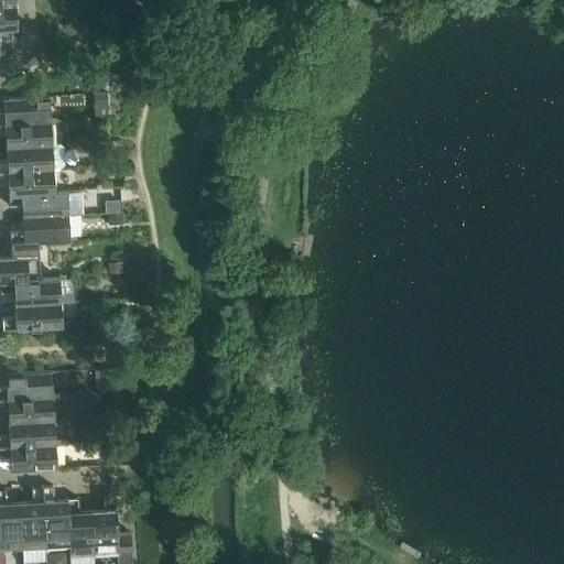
[(14,4),(0,6),(0,29),(11,29),(17,29),(14,4)]
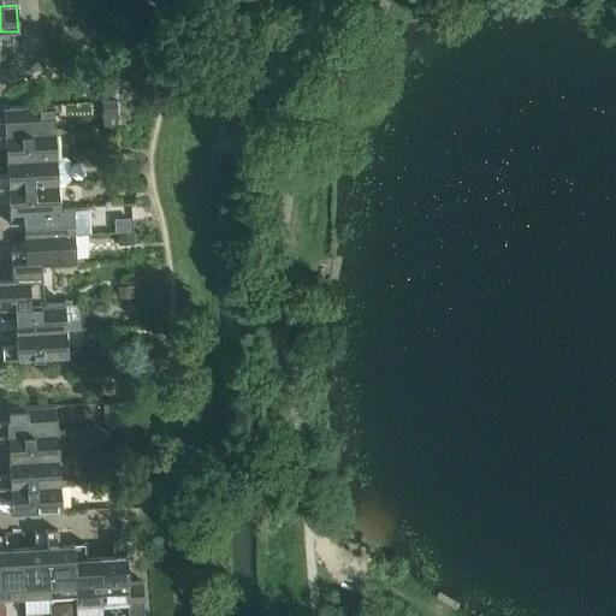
[(0,31),(0,43),(13,43),(12,31),(0,31)]
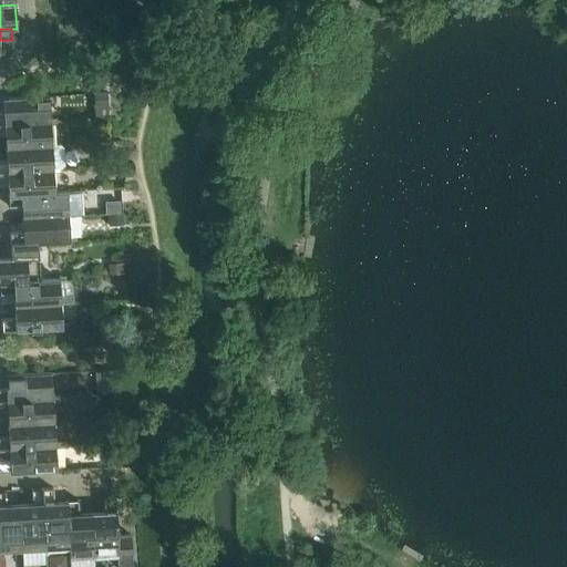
[(106,94),(94,94),(95,110),(106,110),(106,94)]
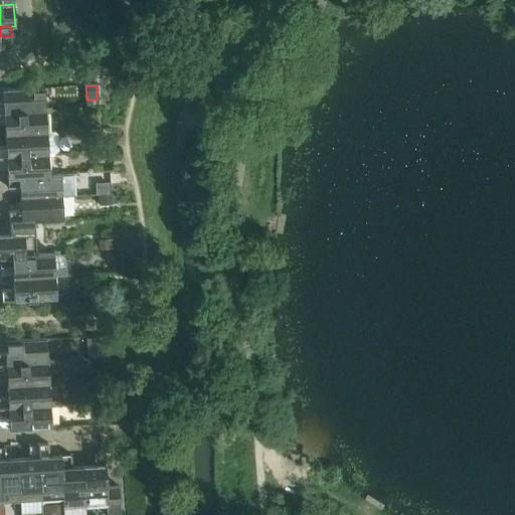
[(0,103),(0,113),(52,111),(51,108),(45,109),(44,89),(2,91),(3,103),(0,103)]
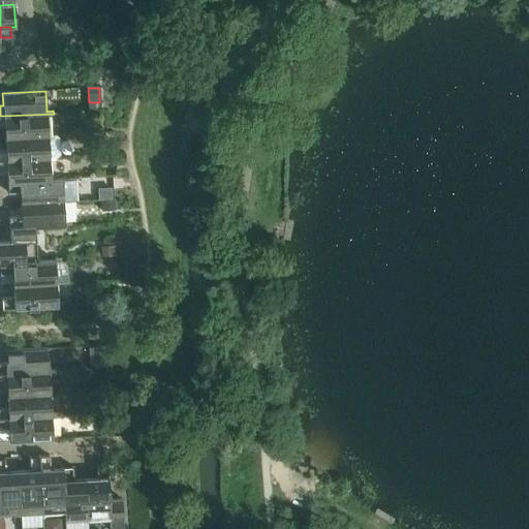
[(54,114),(0,116),(0,126),(4,126),(4,138),(49,136),(48,116),(54,116),(54,114)]
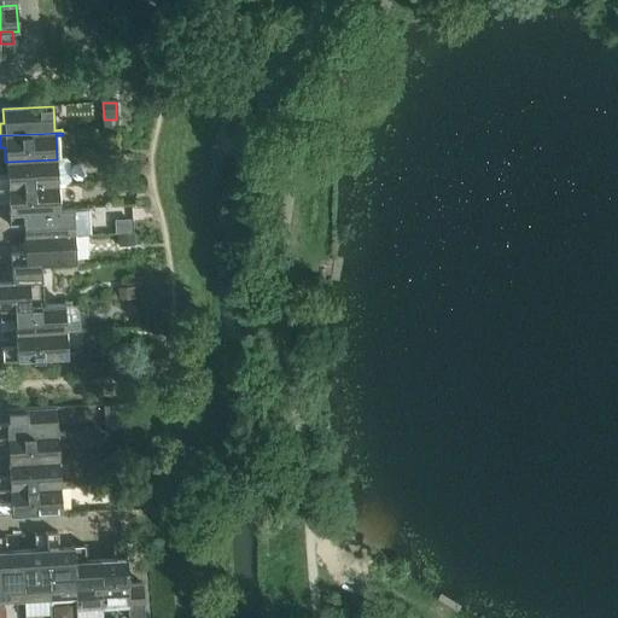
[(6,176),(0,175),(0,187),(65,185),(66,185),(70,180),(69,162),(65,159),(57,159),(5,162),(6,176)]
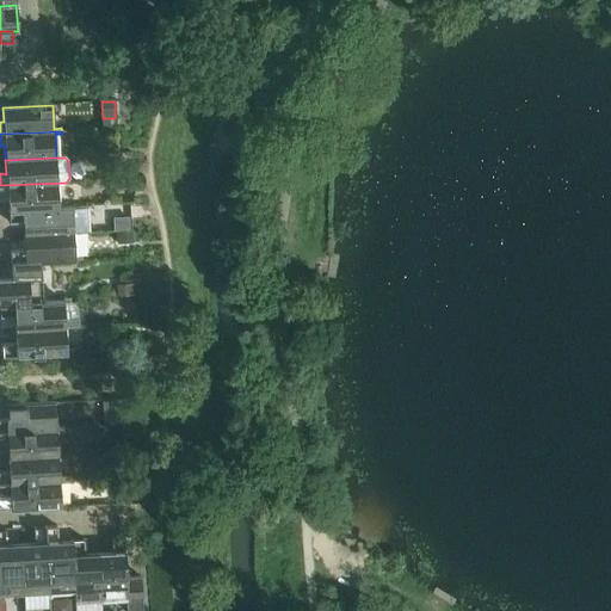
[(65,183),(0,185),(0,197),(7,197),(8,211),(59,209),(59,208),(57,186),(65,185),(65,183)]
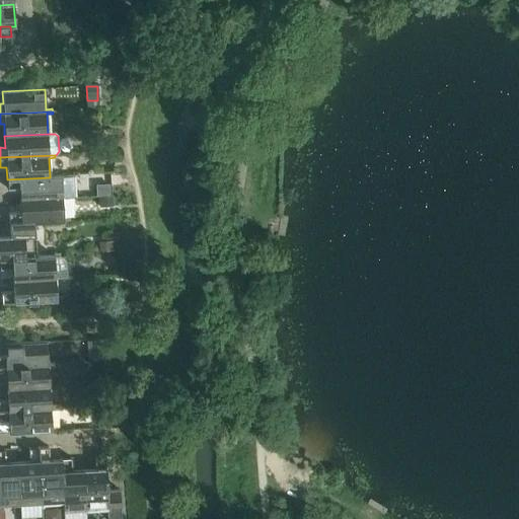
[(50,177),(7,179),(7,190),(19,189),(20,201),(63,199),(62,178),(68,178),(68,175),(50,176),(50,177)]
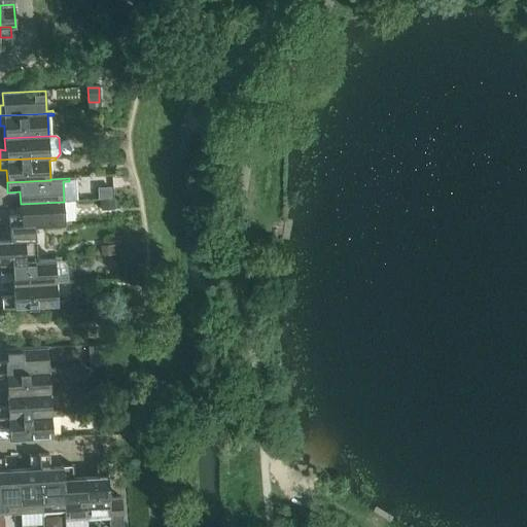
[(111,187),(98,187),(98,199),(111,199),(111,187)]
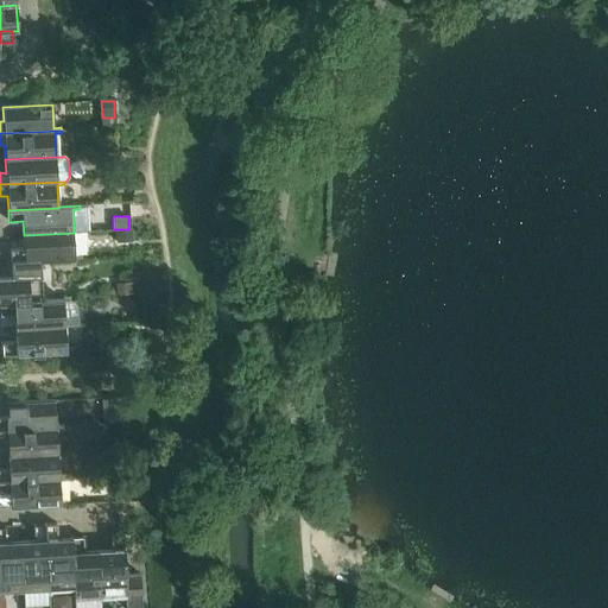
[(131,229),(116,230),(116,241),(131,240),(131,229)]
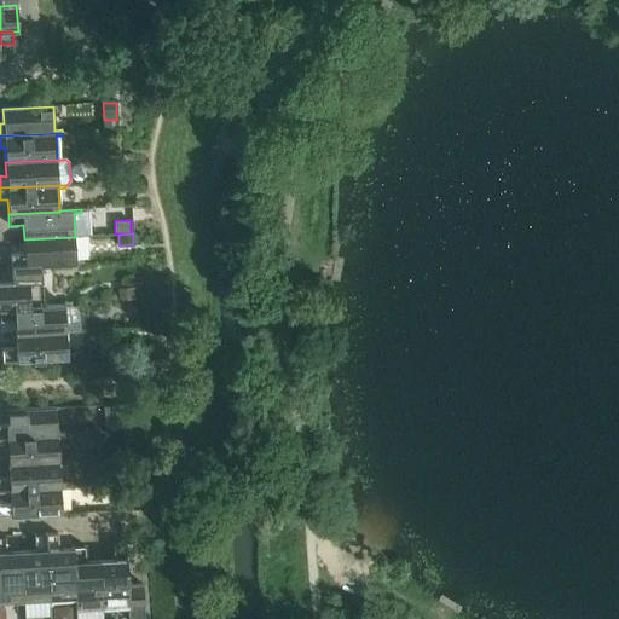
[(11,254),(11,266),(41,265),(41,266),(84,264),(84,260),(76,261),(75,237),(24,239),(24,254),(11,254)]
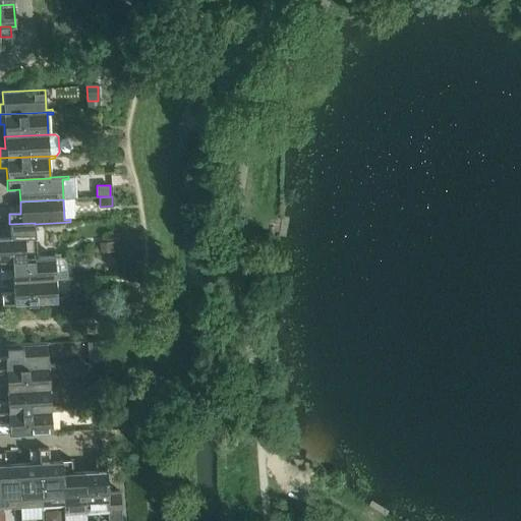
[(0,259),(37,258),(37,257),(35,224),(35,223),(9,224),(10,237),(0,237),(0,259)]
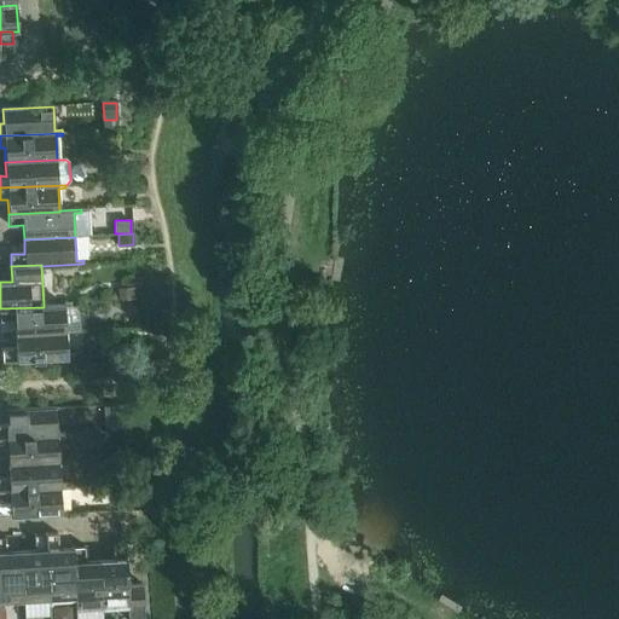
[(136,289),(119,290),(120,301),(137,300),(136,289)]
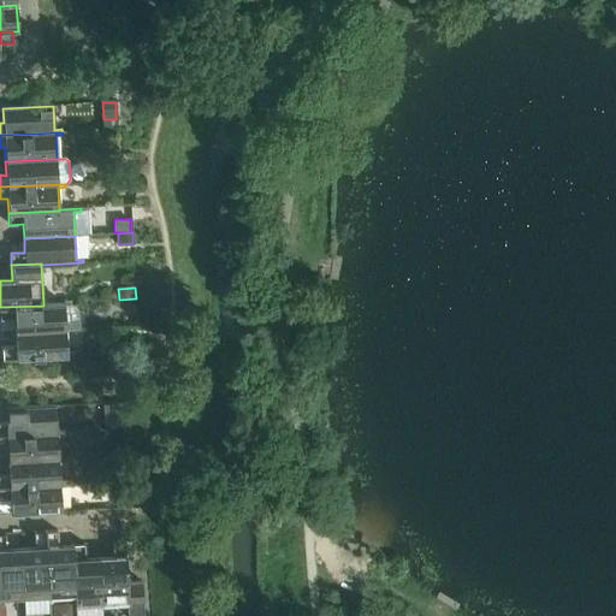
[(0,307),(0,319),(0,320),(15,319),(15,333),(66,330),(64,307),(71,306),(71,303),(43,304),(43,306),(0,307)]
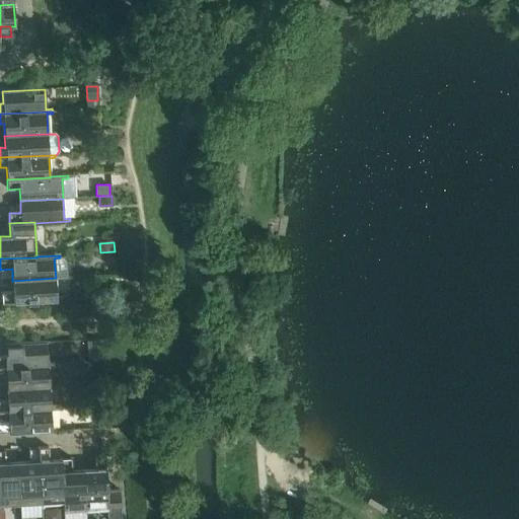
[(56,278),(12,281),(13,292),(1,293),(2,304),(63,301),(63,298),(57,298),(56,278)]
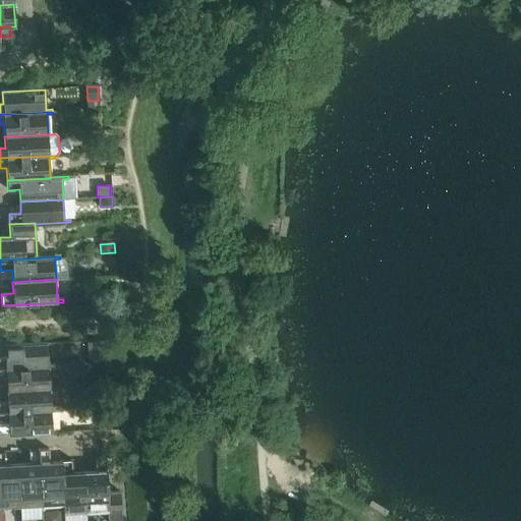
[(104,342),(88,342),(89,363),(105,362),(104,342)]
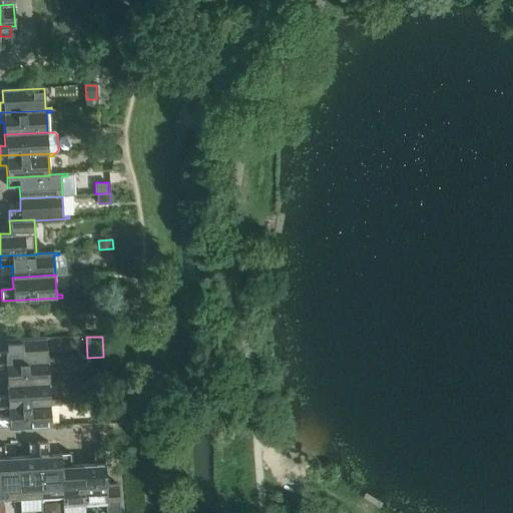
[(0,353),(0,363),(54,360),(53,358),(47,358),(46,338),(4,341),(5,353),(0,353)]
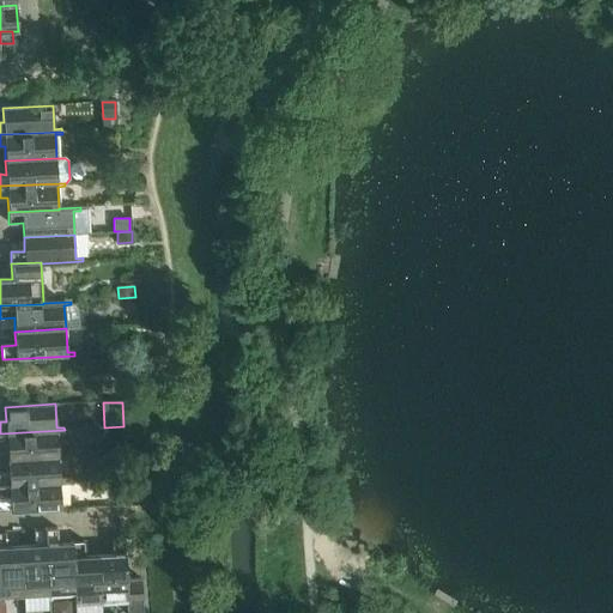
[(140,426),(120,428),(121,439),(141,438),(140,426)]
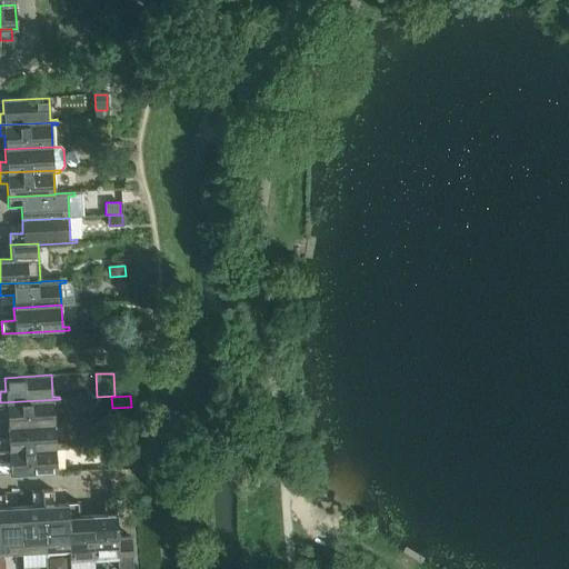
[(60,399),(0,402),(0,413),(7,413),(7,427),(55,423),(53,402),(60,402),(60,399)]
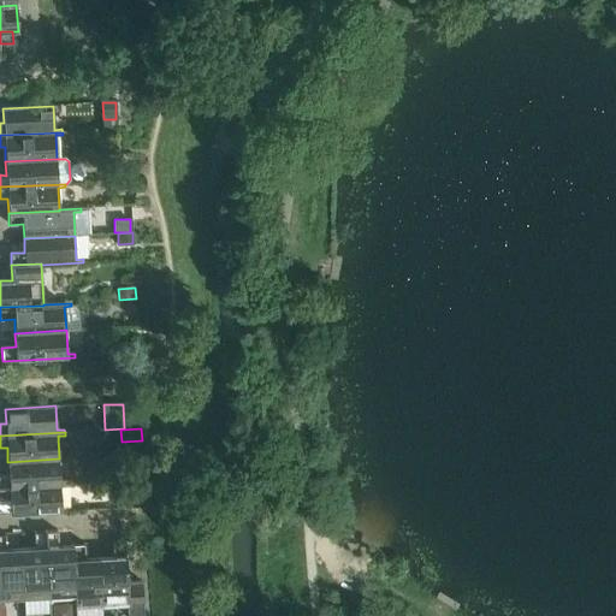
[(0,475),(0,487),(67,485),(67,481),(60,481),(59,458),(7,462),(9,475),(0,475)]
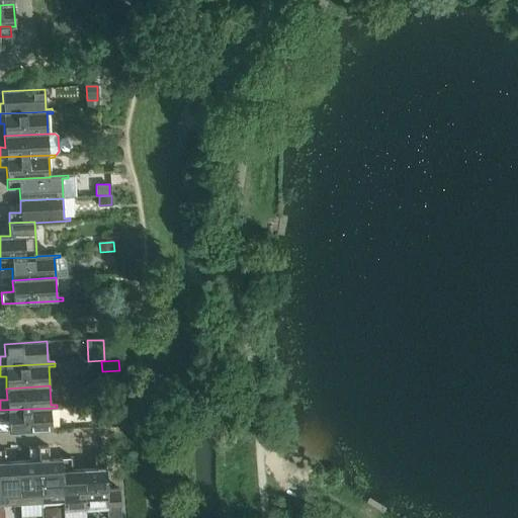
[(57,408),(0,410),(0,420),(8,420),(9,433),(52,430),(51,410),(57,410),(57,408)]
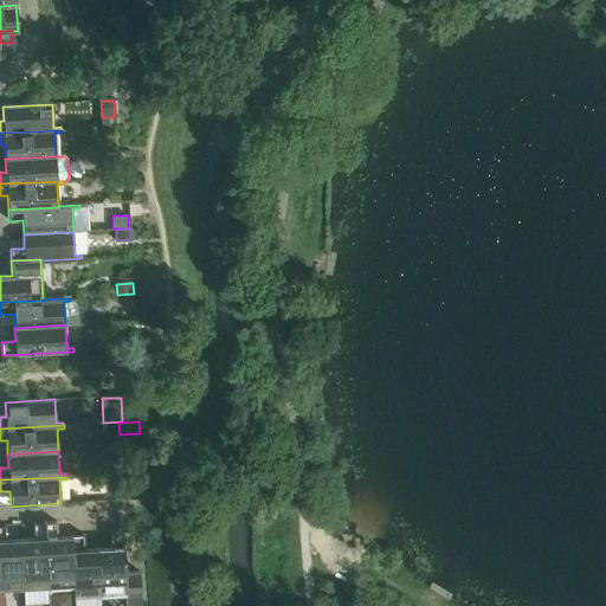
[(57,522),(45,523),(49,594),(52,594),(51,587),(73,586),(75,586),(71,535),(57,536),(57,522)]
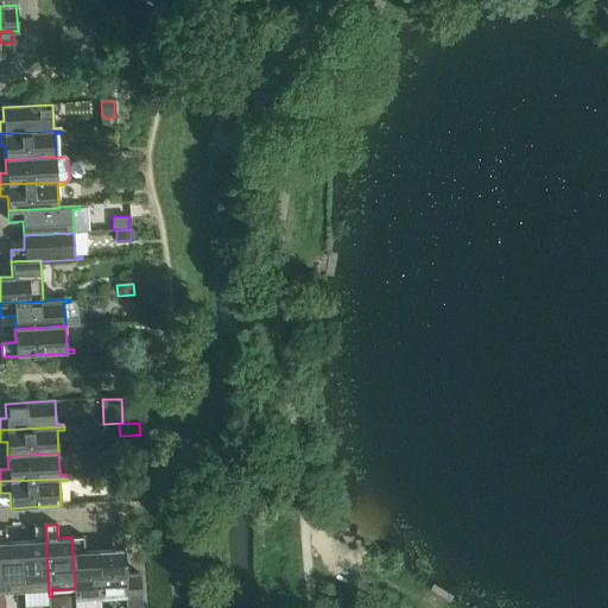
[(35,539),(20,540),(23,590),(46,589),(46,596),(49,596),(45,525),(33,525),(35,539)]
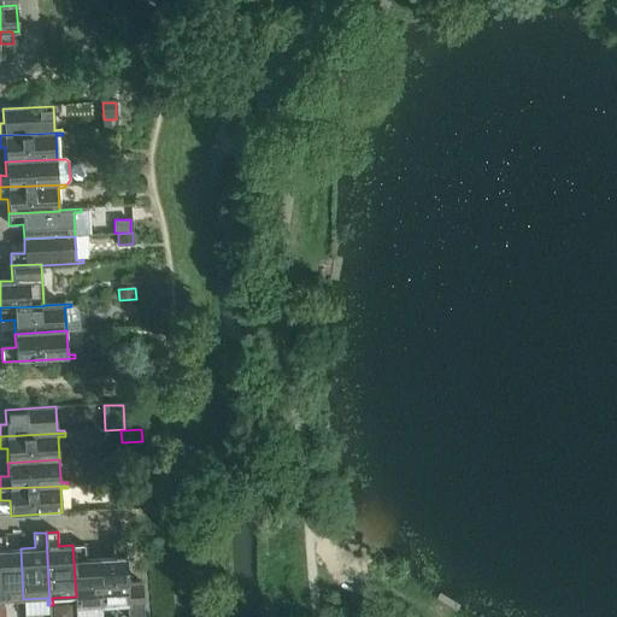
[(0,600),(23,599),(21,548),(6,550),(6,535),(0,535),(0,600)]
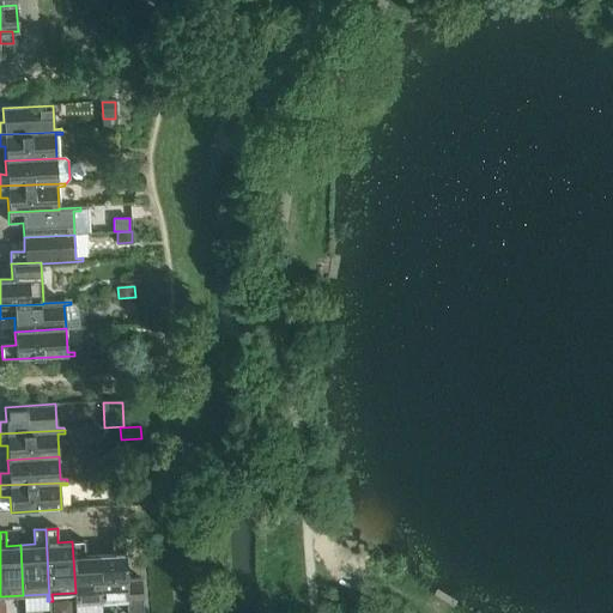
[(113,553),(98,554),(102,605),(127,604),(127,612),(143,612),(141,578),(127,580),(125,539),(111,539),(113,553)]
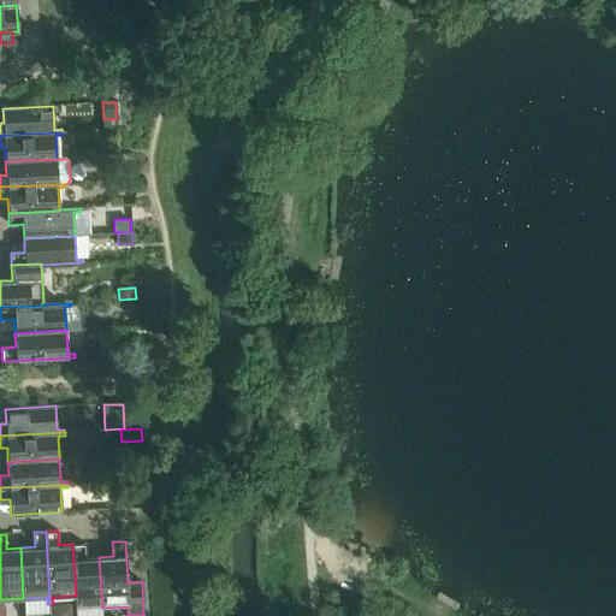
[(84,544),(72,544),(76,596),(75,596),(75,615),(78,615),(78,609),(102,608),(99,557),(86,558),(84,544)]
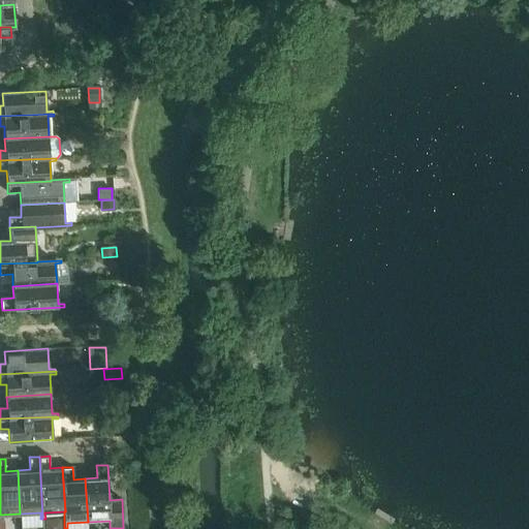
All buildings are outlined.
